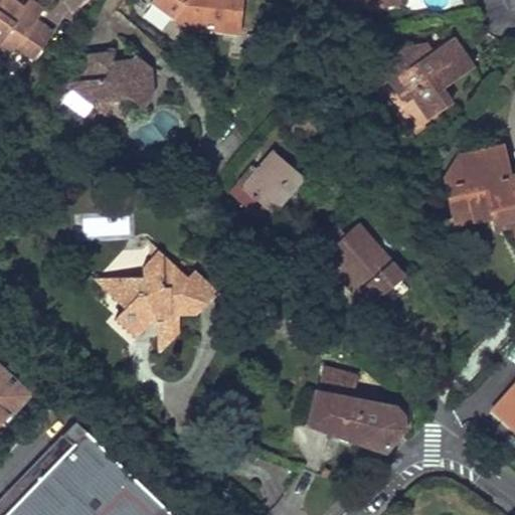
[(16,10),(8,4),(10,0),(0,0),(0,42),(1,41),(13,50),(15,47),(32,59),(53,30),(36,18),(39,14),(25,3),(23,5),(20,3),(16,10)]
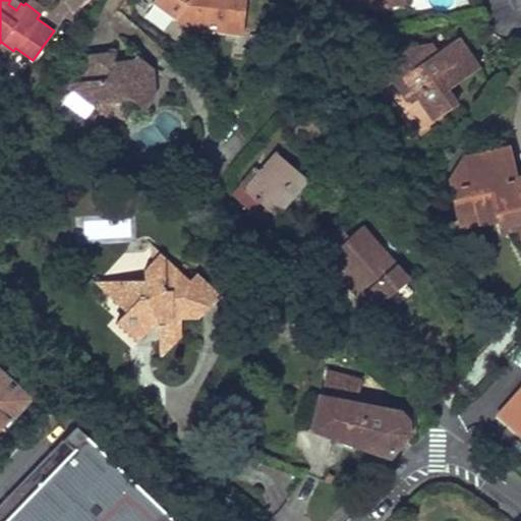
[(20,3),(16,0),(10,0),(8,4),(16,10),(20,3)]
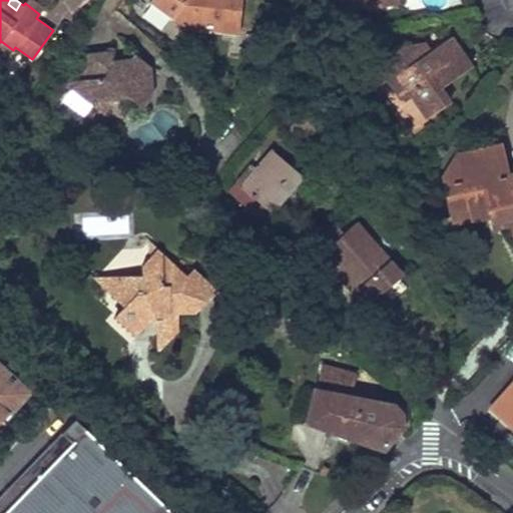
[(30,0),(26,0),(25,3),(39,14),(43,9),(30,0)]
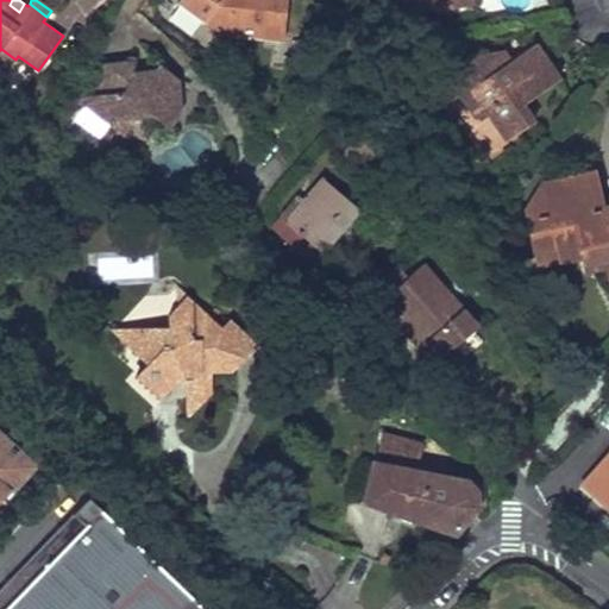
[(286,0),(179,0),(177,2),(223,36),(283,41),(286,0)]
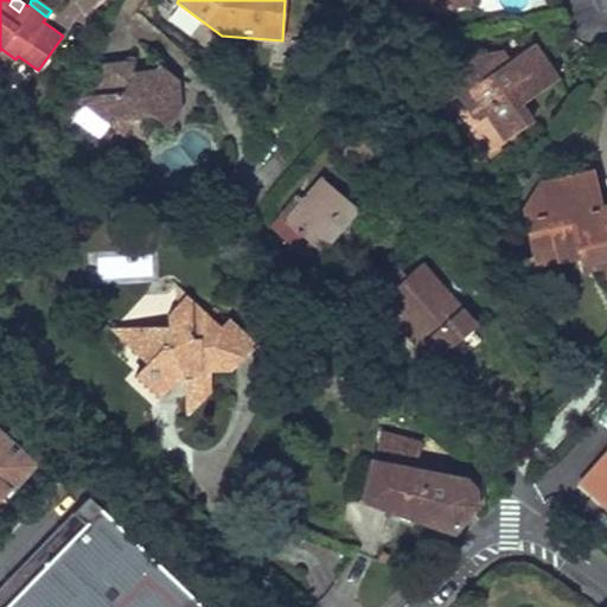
[(388,0),(407,14),(470,4),(468,0),(388,0)]
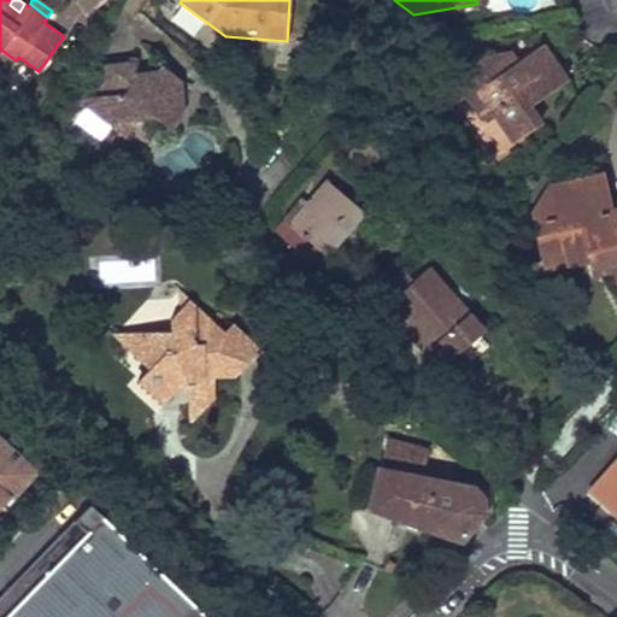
[(565,80),(541,43),(516,60),(509,65),(499,51),(477,54),(458,68),(472,88),(465,93),(466,94),(483,119),(494,112),(513,141),(540,123),(528,105),(565,80)]
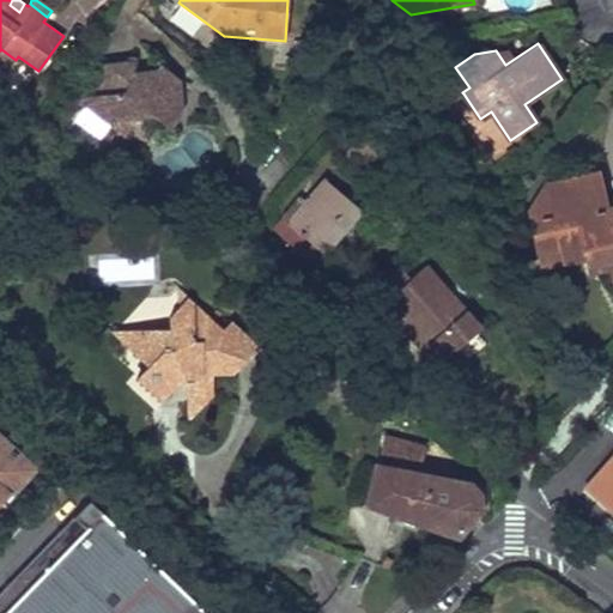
[(16,60),(1,49),(0,50),(0,66),(7,72),(16,60)]
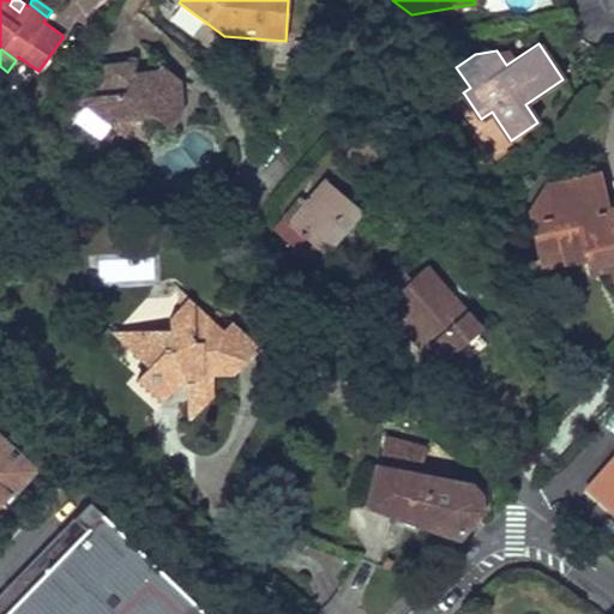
[(513,60),(506,49),(497,50),(506,65),(513,60)]
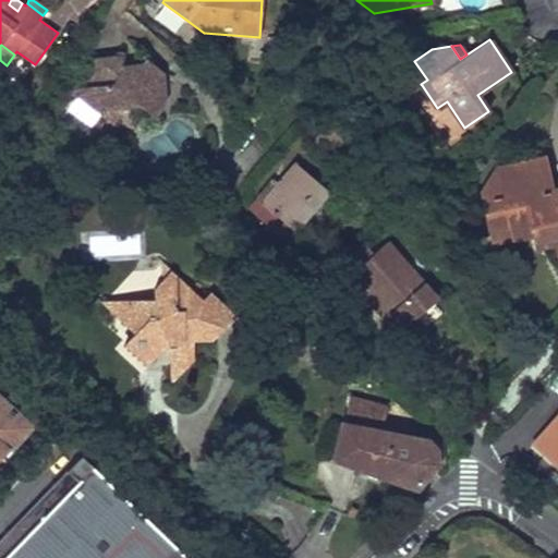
[(162,73),(145,59),(138,67),(122,69),(121,55),(95,58),(76,82),(77,97),(112,124),(124,107),(138,106),(155,118),(166,104),(162,73)]
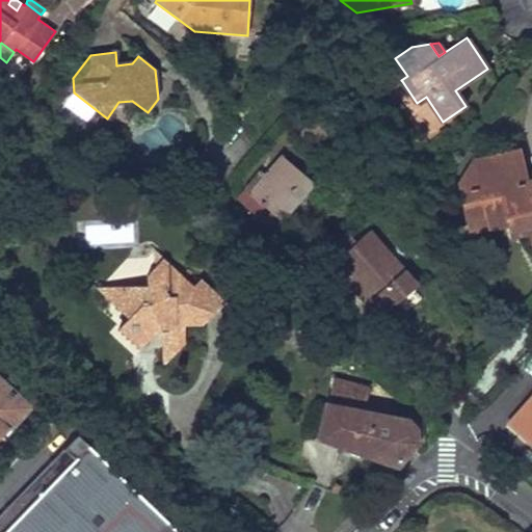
[(407,76),(395,58),(382,67),(395,85),(402,81),(401,80),(407,76)]
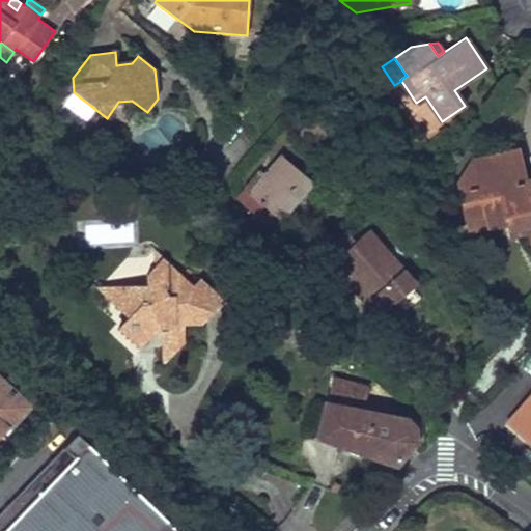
[(530,177),(526,178),(525,171),(519,147),(499,151),(502,166),(477,171),(480,186),(458,191),(468,231),(506,222),(508,222),(506,215),(514,213),(519,233),(528,231),(530,246),(530,245),(530,177)]
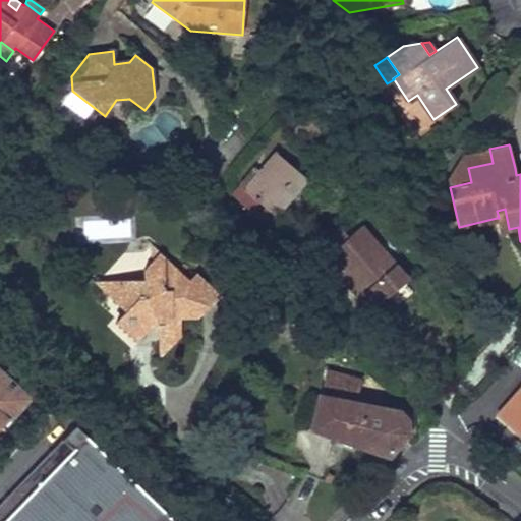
[(489,149),(464,155),(449,182),(450,187),(471,182),(468,168),(493,163),(489,149)]
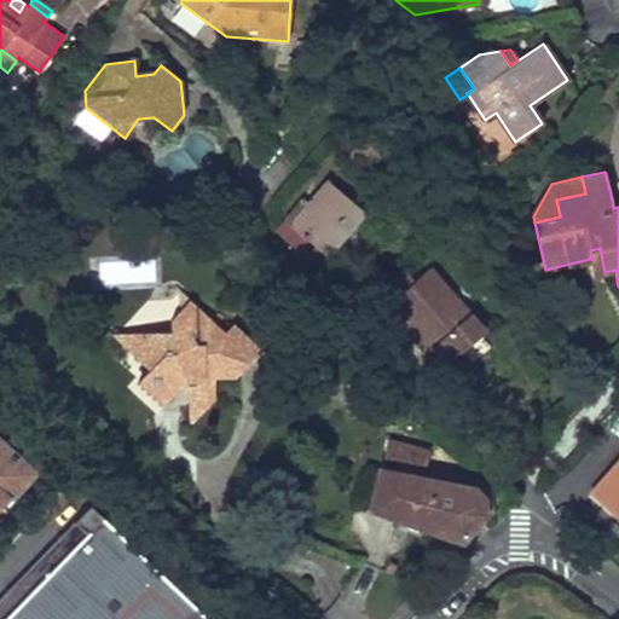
[(284,219),(275,231),(298,250),(307,238),(325,254),(362,209),(327,180),(290,224),(284,219)]
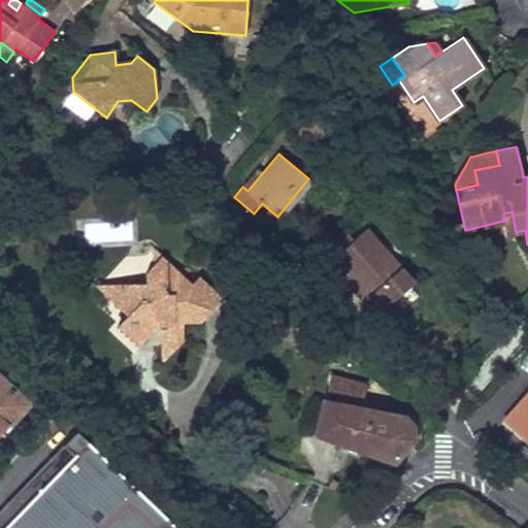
[(516,232),(512,211),(503,213),(505,221),(503,221),(506,234),(516,232)]
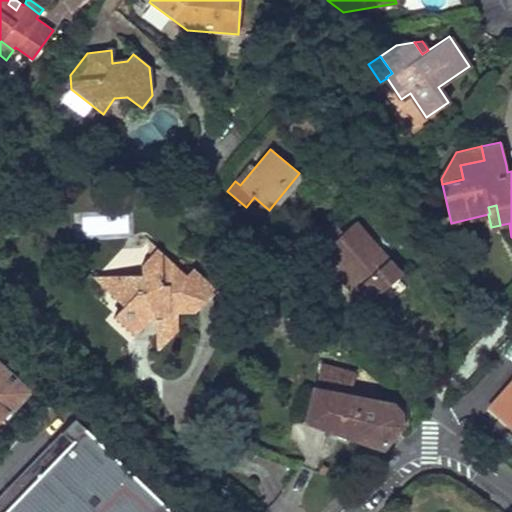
[(323,250),(319,253),(330,265),(334,261),(350,279),(370,301),(382,289),(397,276),(401,273),(354,221),(340,234),(323,250)]
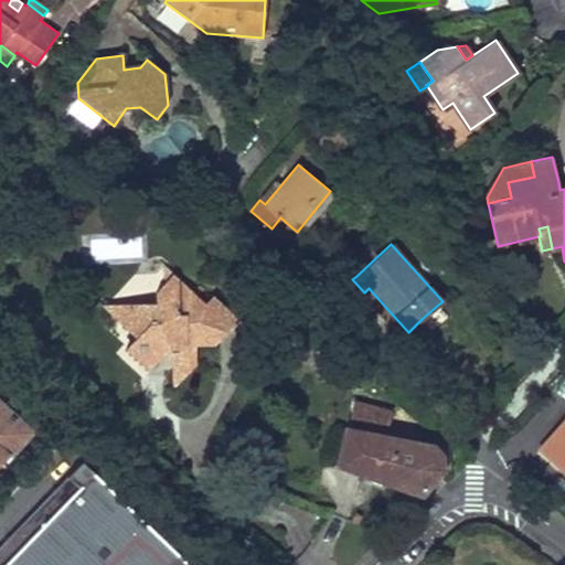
[(348,265),(356,276),(375,258),(366,247),(348,265)]
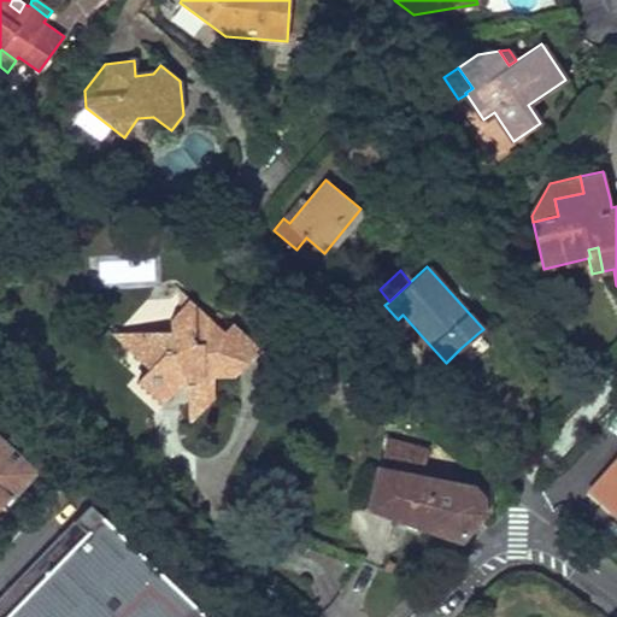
[(189,298),(180,289),(178,291),(180,307),(189,298)]
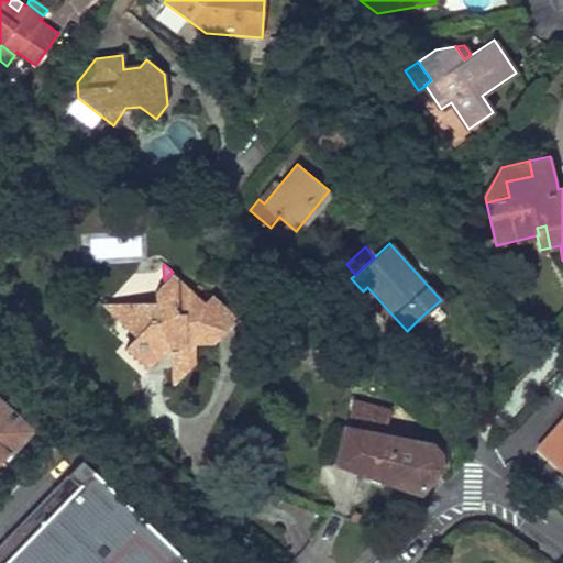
[(205,302),(188,287),(177,287),(177,277),(173,272),(164,280),(155,290),(156,301),(141,301),(121,322),(135,335),(125,348),(150,370),(170,348),(177,348),(180,351),(186,344),(194,344),(213,343),(238,318),(212,294),(205,302)]
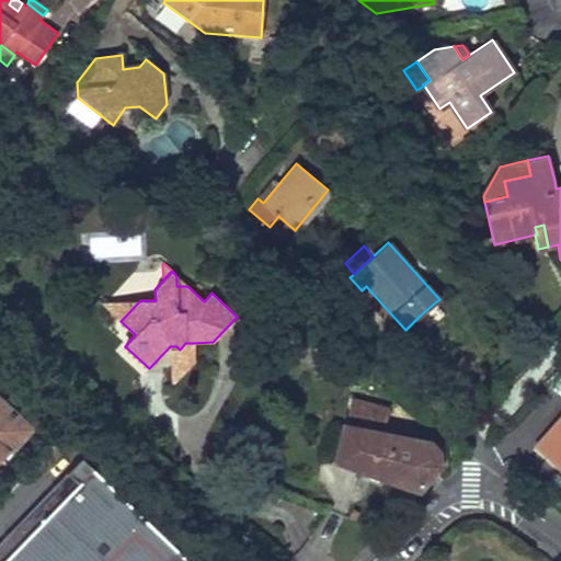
[(187,286),(176,276),(176,286),(187,286)]
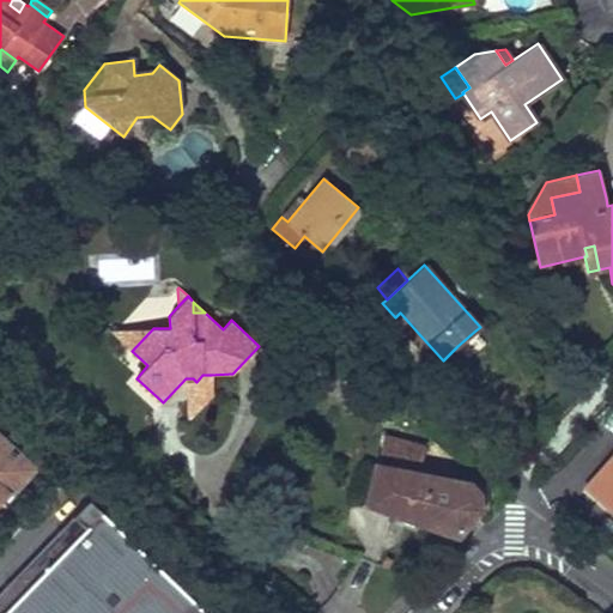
[(153,328),(109,329),(132,351),(153,328)]
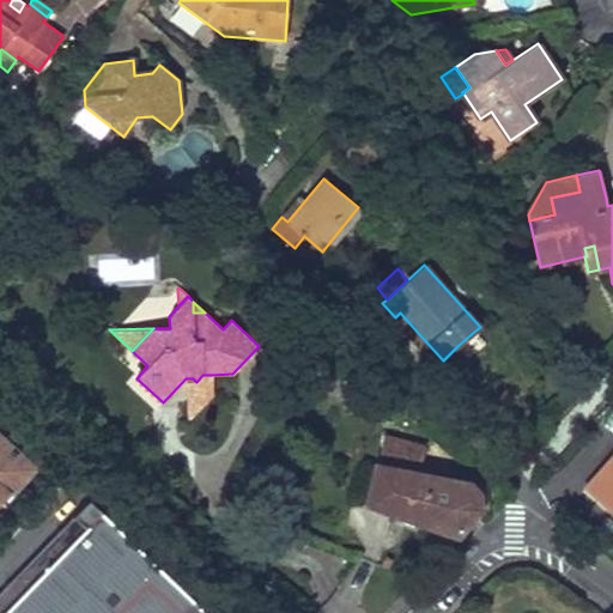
[(475,331),(457,346),(469,359),(486,343),(475,331)]
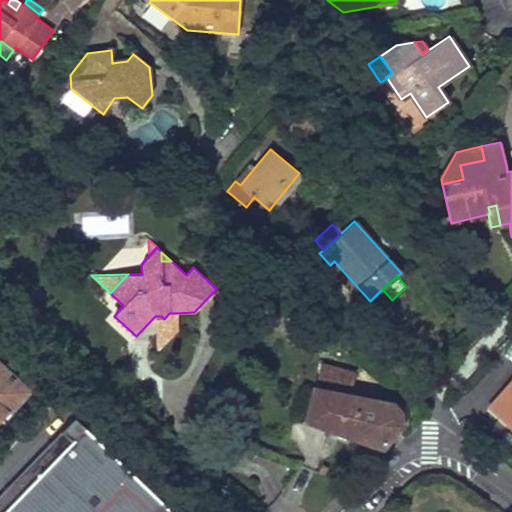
[(350,279),(346,283),(366,305),(370,301),(350,279)]
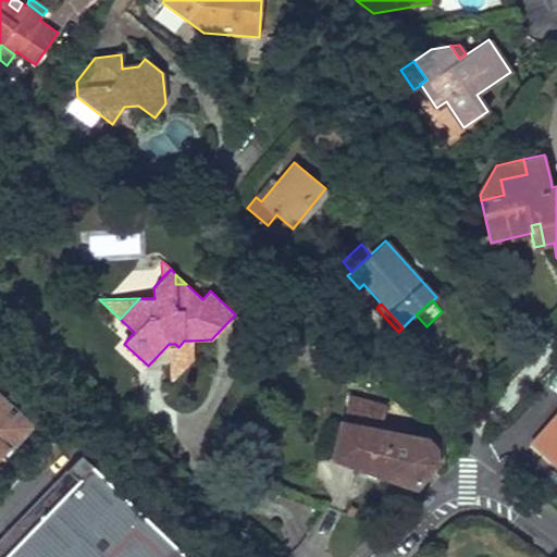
[(193,359),(192,341),(184,341),(178,347),(175,344),(169,344),(170,384),(193,359)]
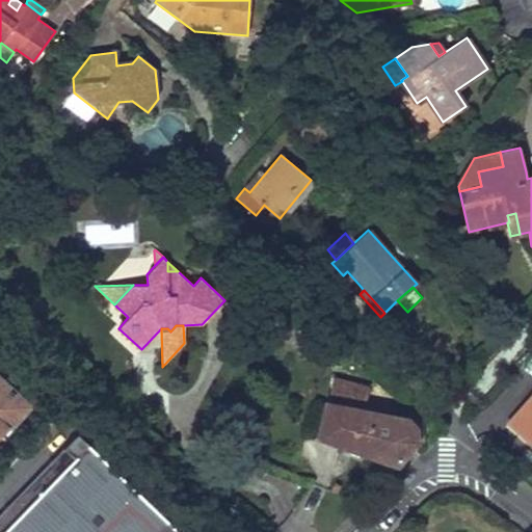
[(0,445),(41,400),(0,364),(0,445)]
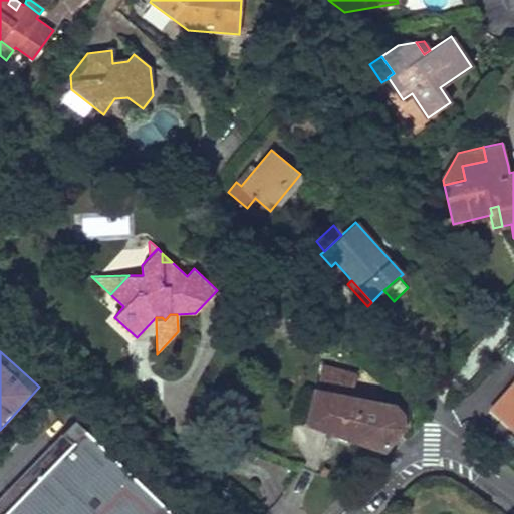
[(393,404),(351,397),(353,389),(356,373),(321,364),(316,390),(308,422),(383,448),(408,419),(393,404)]
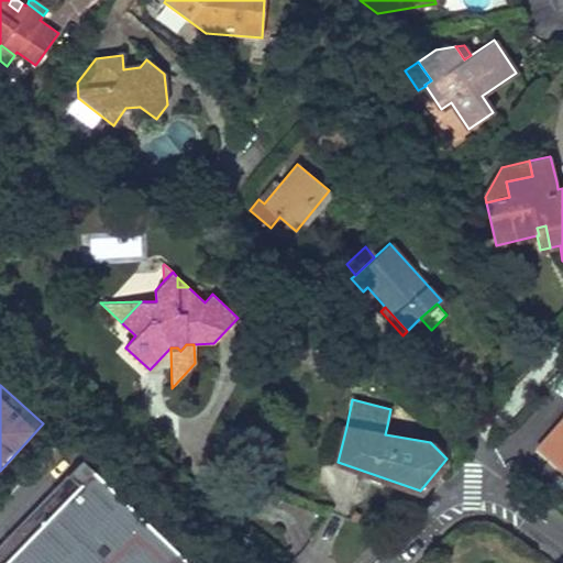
[(562,419),(539,448),(562,468),(562,419)]
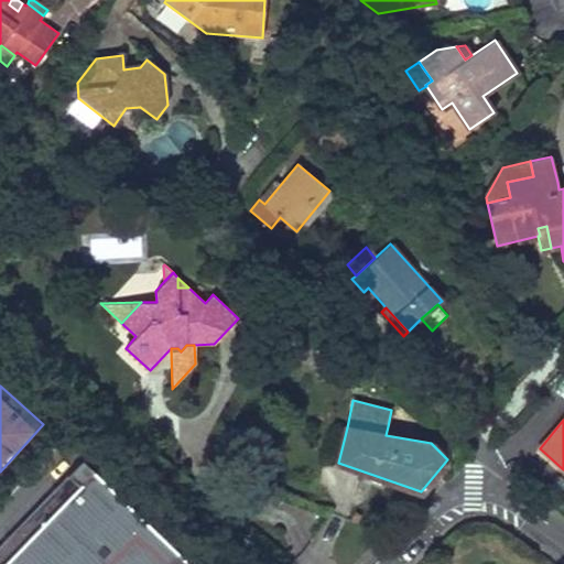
[(435,435),(388,426),(386,435),(431,443),(447,459),(447,447),(435,435)]
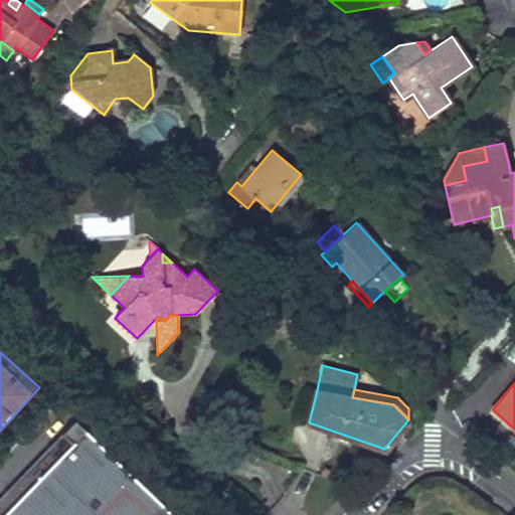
[(183,514),(88,423),(0,514),(183,514)]
